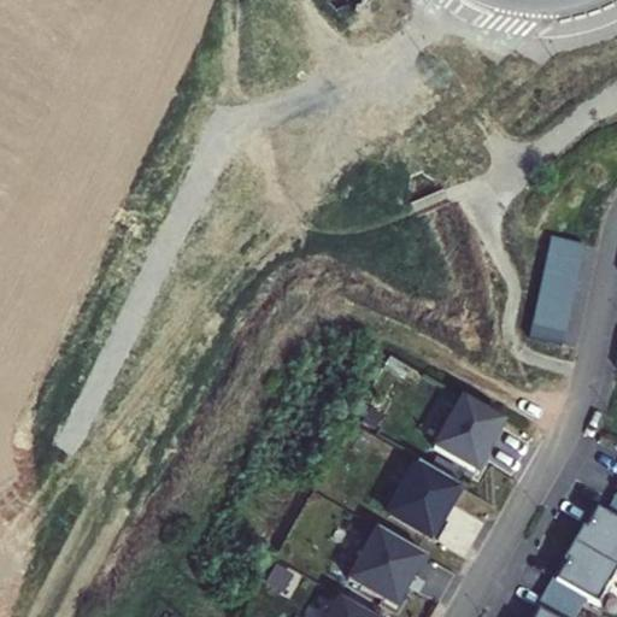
[(553,238),(530,339),(563,346),(586,245),(553,238)]
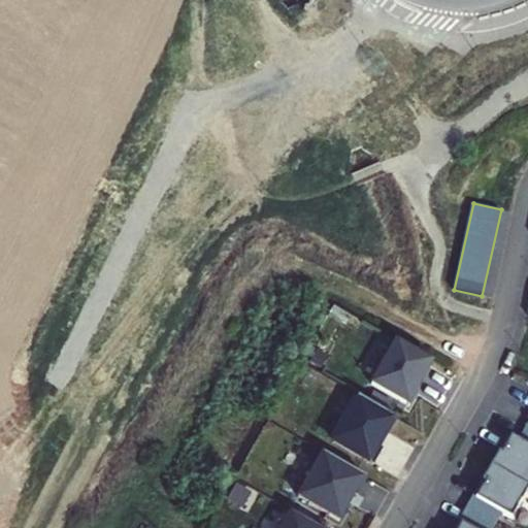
[(430,358),(396,338),(370,383),(406,403),(419,382),(418,381),(430,358)]
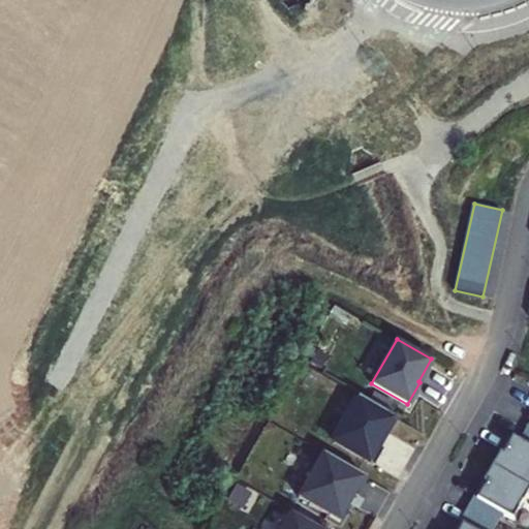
[(333,438),(374,462),(383,446),(378,443),(396,415),(359,394),(333,438)]
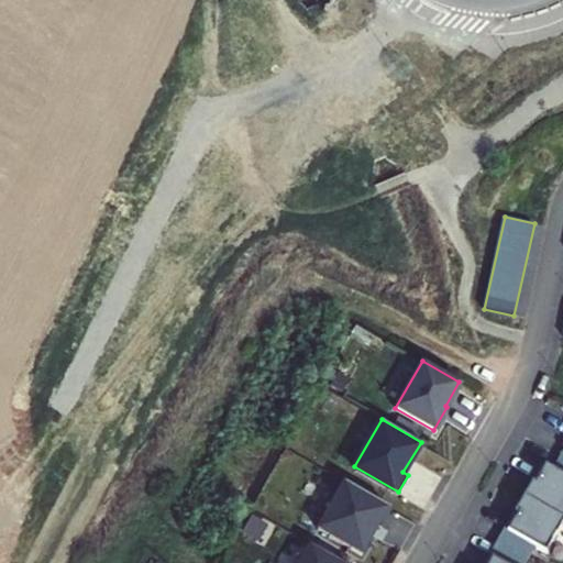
[(562,455),(559,454),(551,467),(562,474),(562,455)]
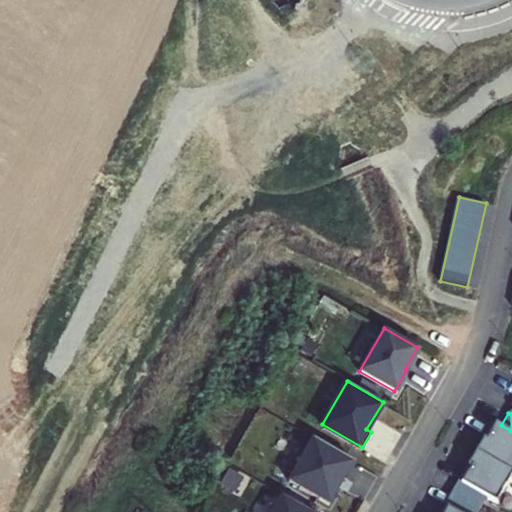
[(482,437),(474,450),(511,471),(511,431),(501,425),(494,421),(484,438),(482,437)]
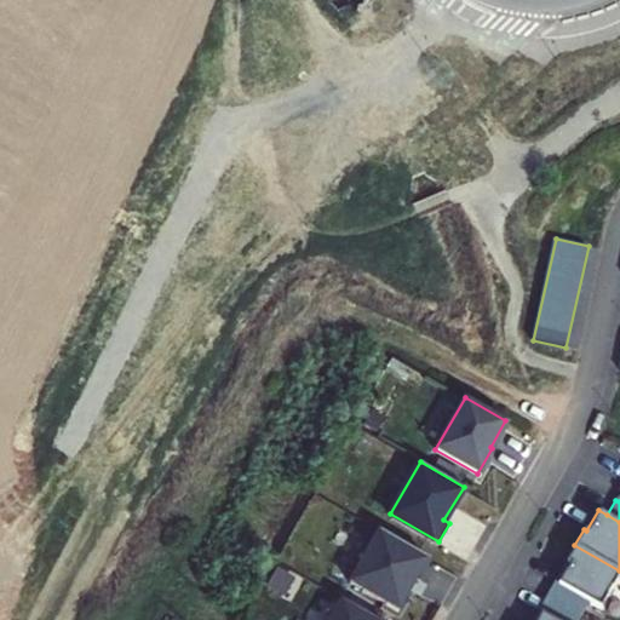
[(428,556),(378,527),(348,579),(395,607),(414,573),(417,574),(428,556)]
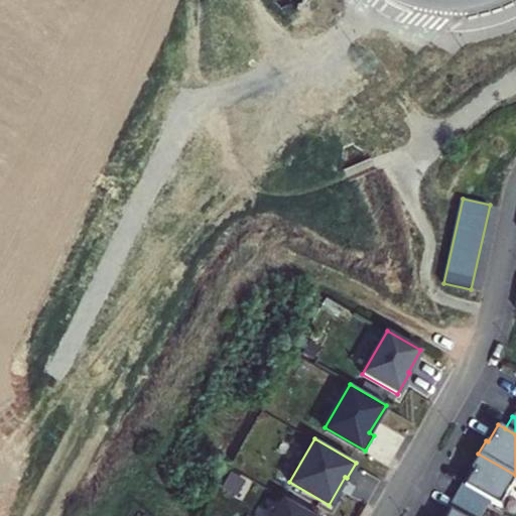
[(515,476),(515,475),(478,454),(471,467),(473,469),(463,486),(490,501),(499,506),(515,476)]
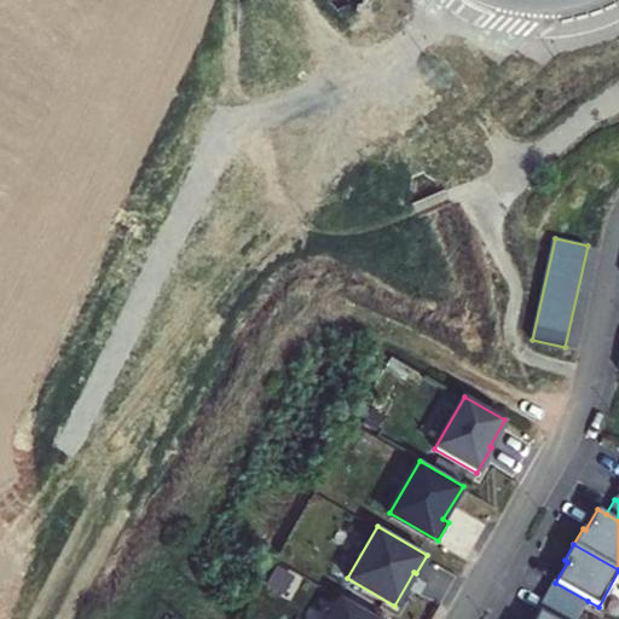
[(294,577),(277,566),(266,584),(283,595),(294,577)]
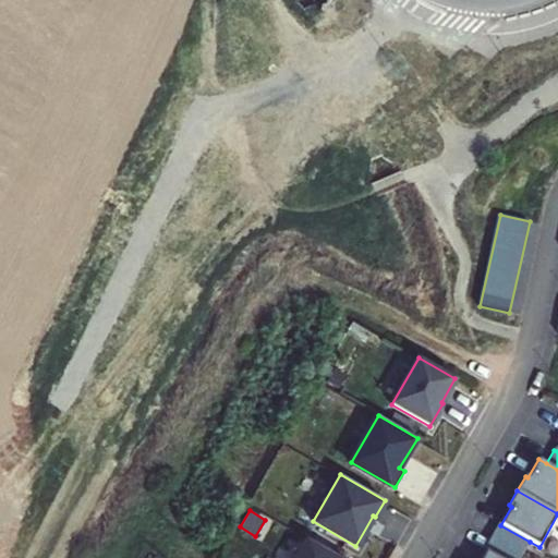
[(500,525),(493,538),(522,555),(530,542),(500,525)]
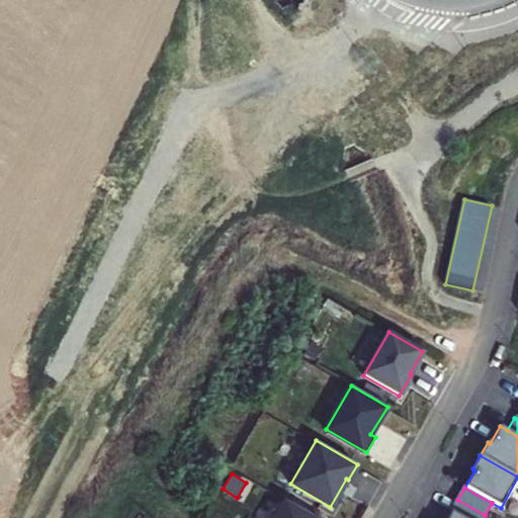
[(457,500),(450,512),(459,517),(482,517),(485,515),(457,500)]
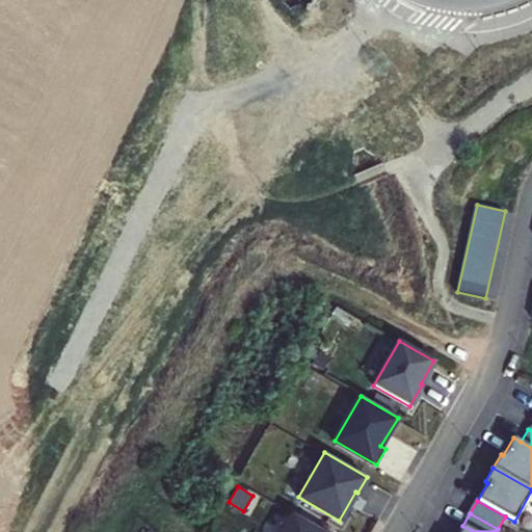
[(322,531),(292,514),(282,531),(322,531)]
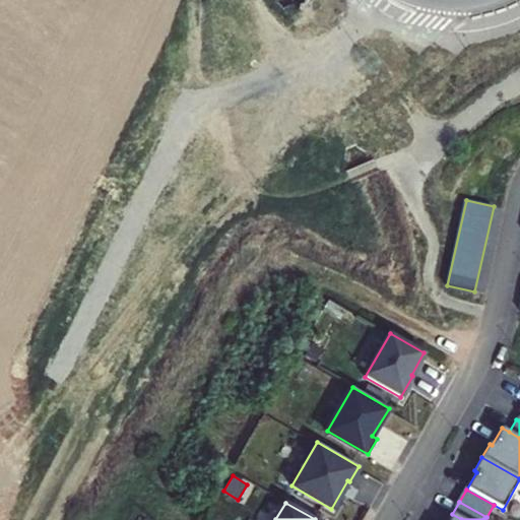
All buildings are outlined.
